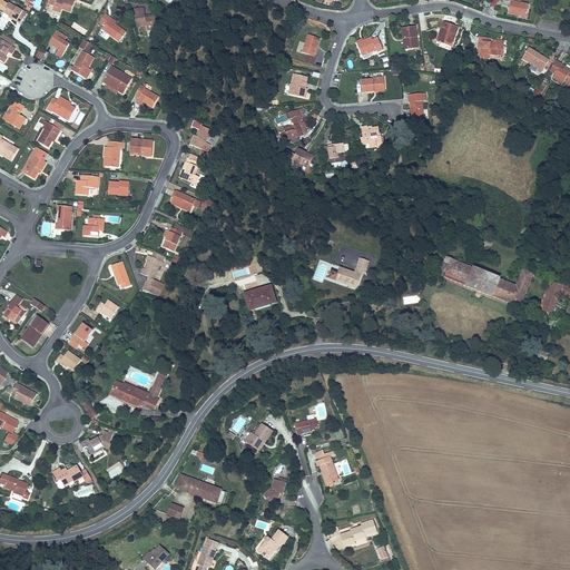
[(75,1),(70,0),(50,0),(49,3),(55,6),(57,7),(55,11),(60,12),(62,9),(70,12),(75,1)]
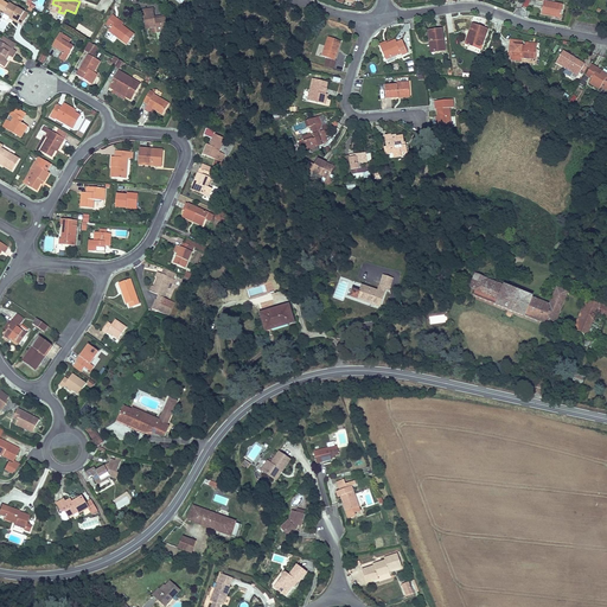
[(542,14),(551,16),(551,14),(561,16),(563,5),(544,1),(542,14)]
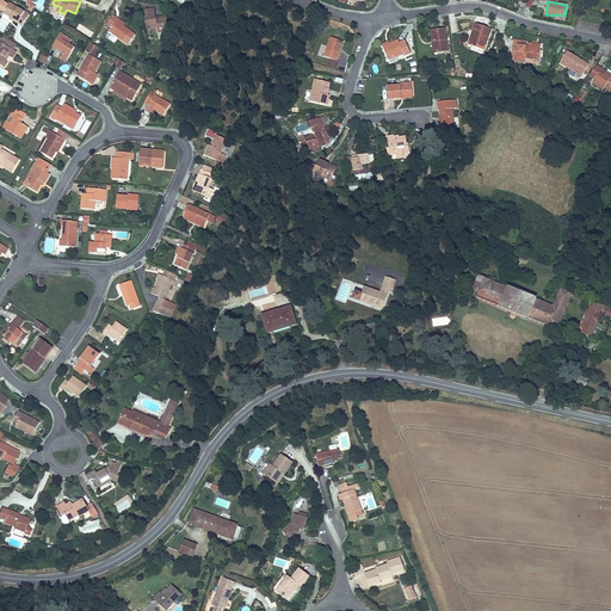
[(4,13),(11,17),(18,22),(18,24),(22,26),(28,18),(23,16),(25,12),(10,4),(4,13)]
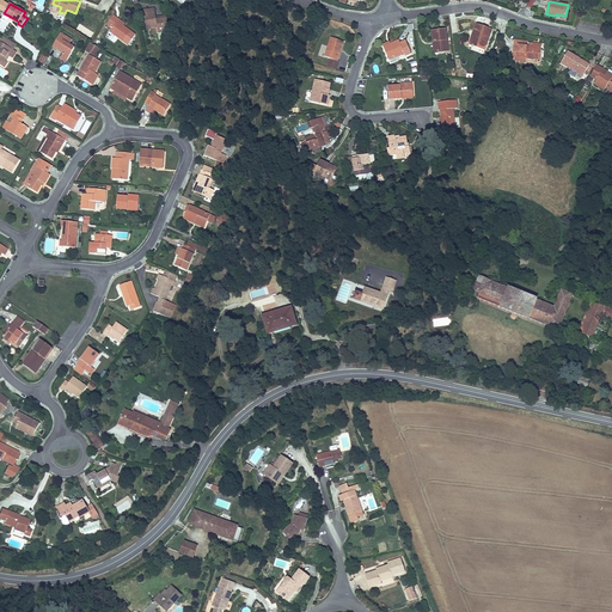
[(167,16),(161,17),(163,19),(157,20),(157,18),(154,8),(144,11),(147,30),(152,29),(153,35),(170,31),(167,16)]
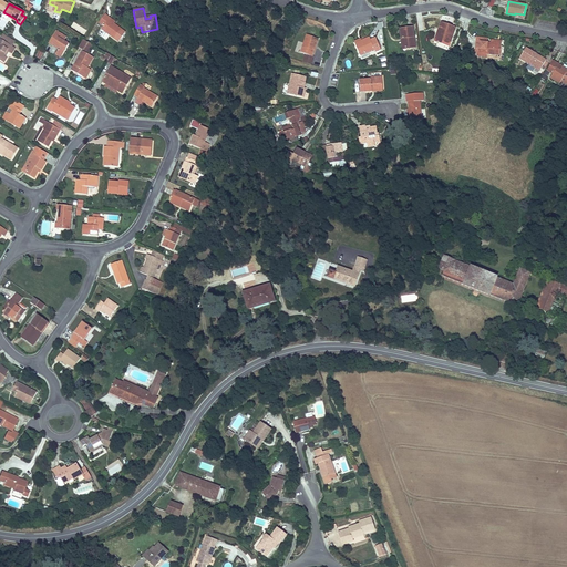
[(105,14),(104,17),(107,19),(109,20),(114,23),(115,22),(105,14)]
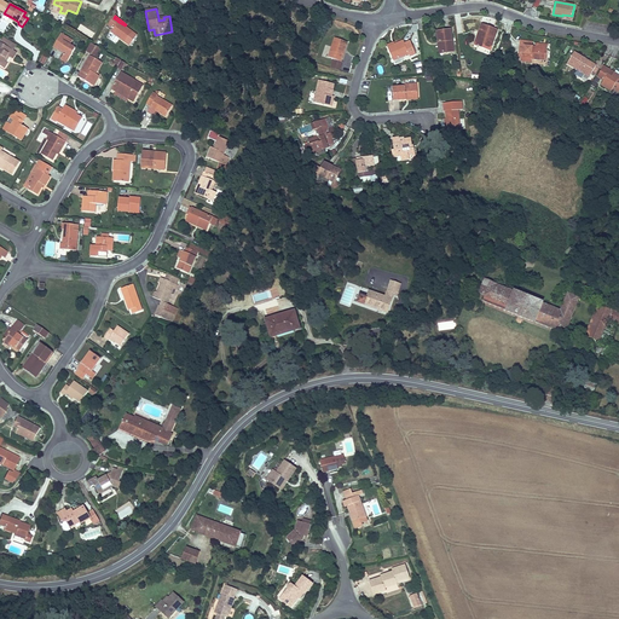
[(119,22),(115,27),(111,32),(129,46),(138,35),(125,25),(119,22)]
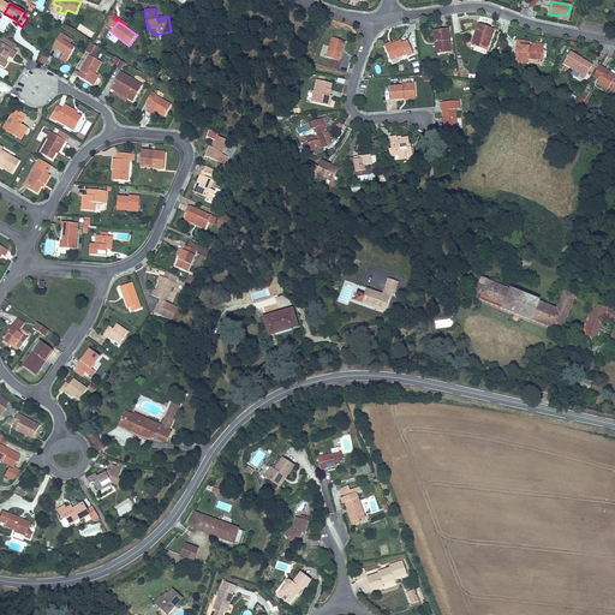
[(478,24),(476,31),(479,33),(475,46),(488,51),(495,30),(478,24)]
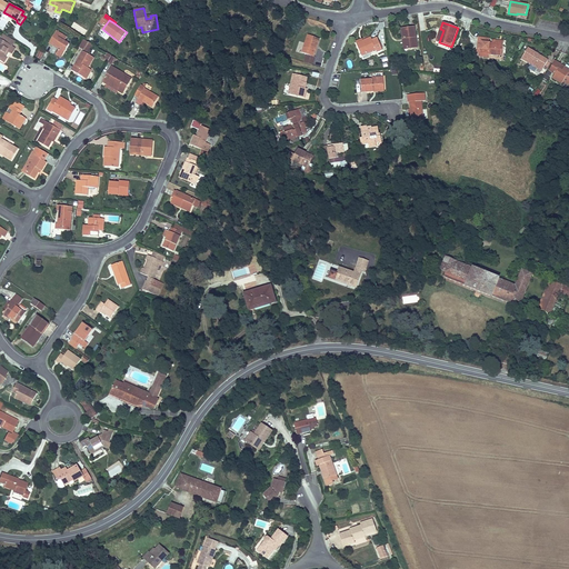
[(401,29),(403,39),(406,39),(407,49),(417,48),(415,28),(401,29)]
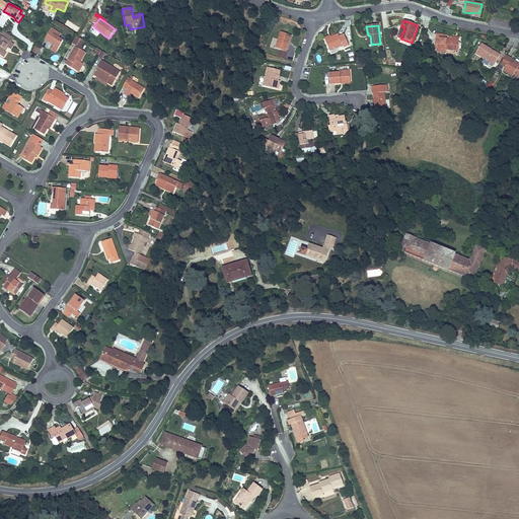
[(45,40),(49,42),(50,41),(55,44),(54,45),(52,49),(57,52),(64,40),(60,36),(62,33),(52,27),(45,40)]
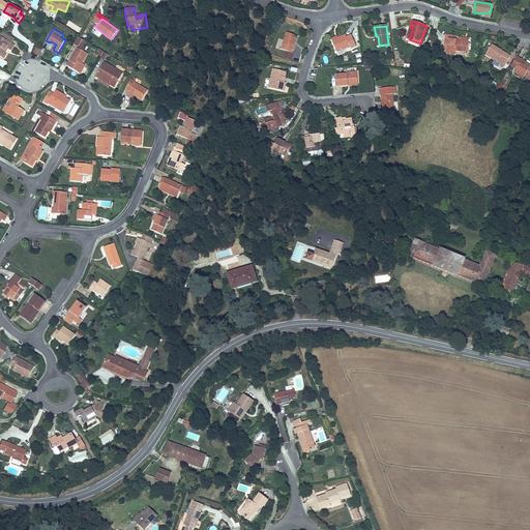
[(6,48),(7,49),(10,50),(15,45),(11,42),(15,38),(3,32),(0,36),(0,35),(0,56),(2,58),(5,53),(4,52),(6,48)]
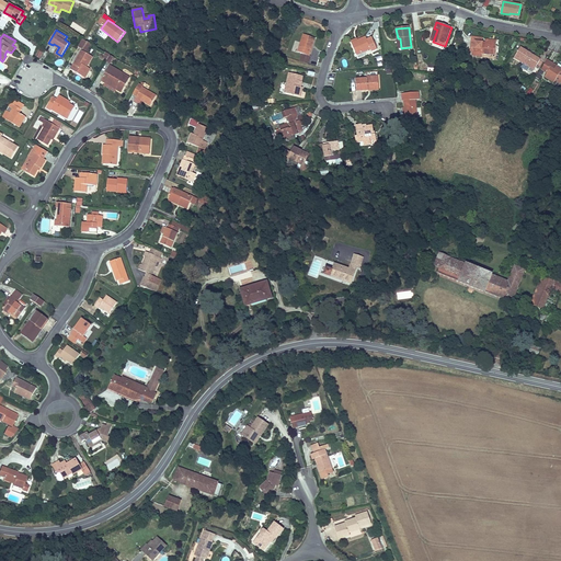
[(298,52),(302,54),(304,54),(301,61),(308,64),(310,56),(309,56),(315,38),(304,34),(298,52)]
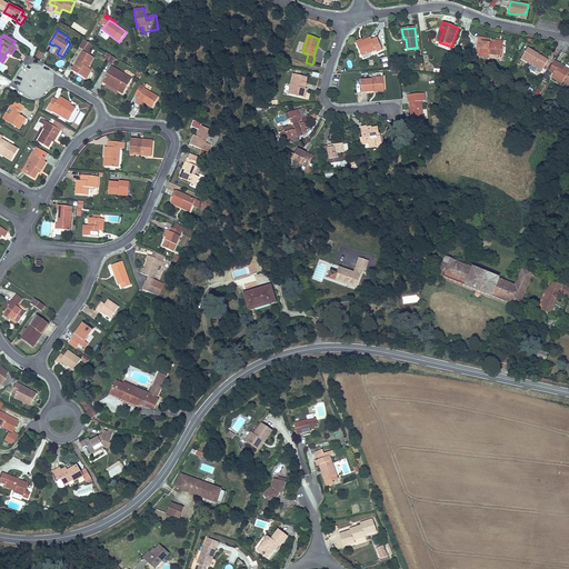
[(371,38),(363,41),(357,43),(361,56),(376,49),(377,52),(382,50),(378,38),(372,40),(371,38)]
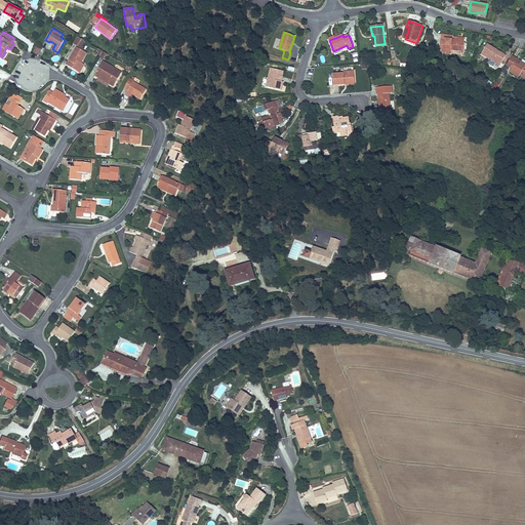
[(73,44),(78,46),(79,44),(83,46),(85,42),(77,37),(73,44)]
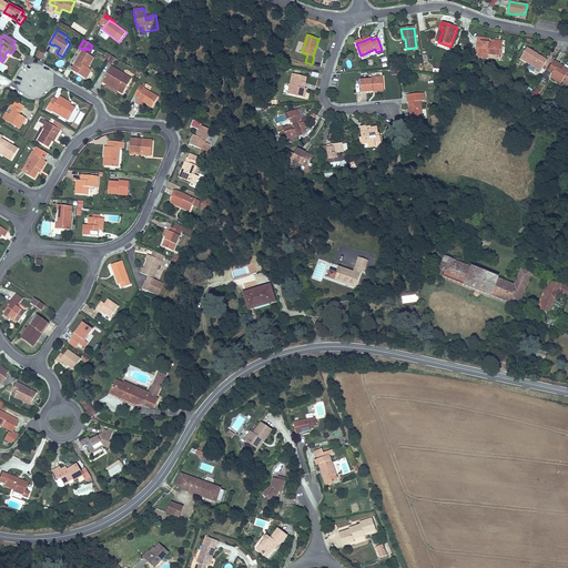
[(503,43),(494,43),(488,42),(488,43),(477,42),(476,53),(478,54),(483,54),(483,57),(487,57),(487,54),(500,56),(503,43)]
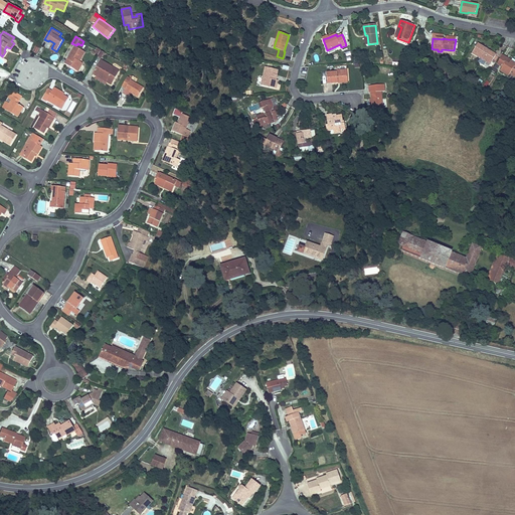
[(496,54),(478,43),(472,52),(491,63),(496,54)]
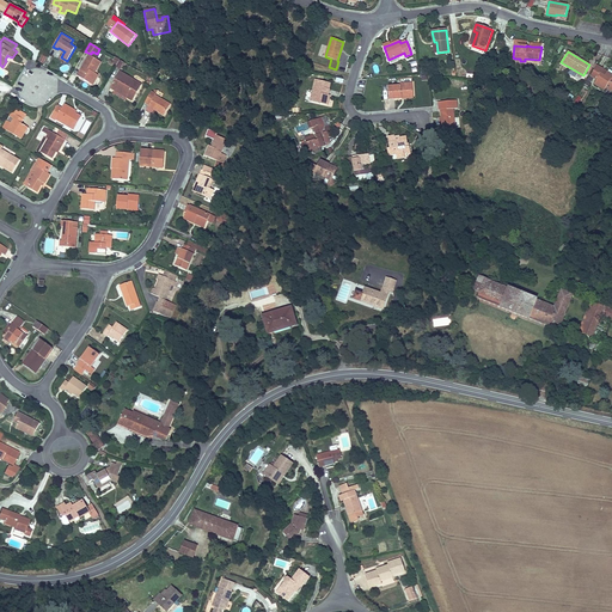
[(90,81),(93,74),(95,73),(93,72),(99,61),(90,55),(78,75),(89,83),(90,81)]
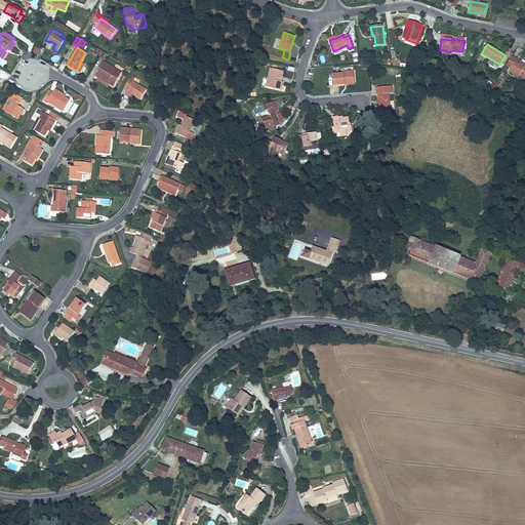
[(30,61),(32,54),(25,51),(22,57),(30,61)]
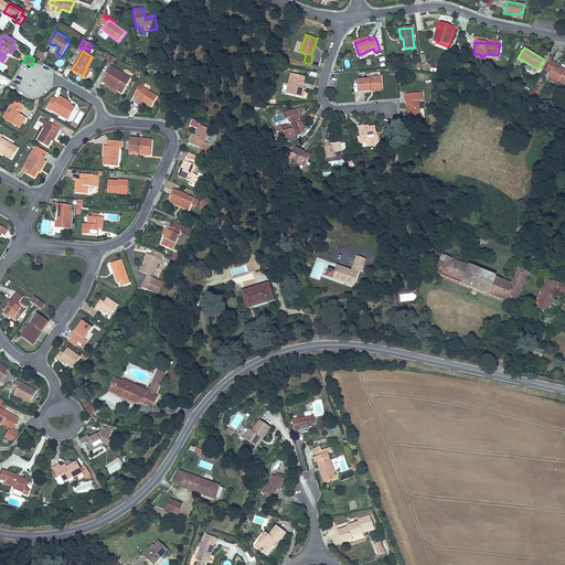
[(545,71),(551,74),(554,68),(553,67),(555,63),(552,61),(545,71)]
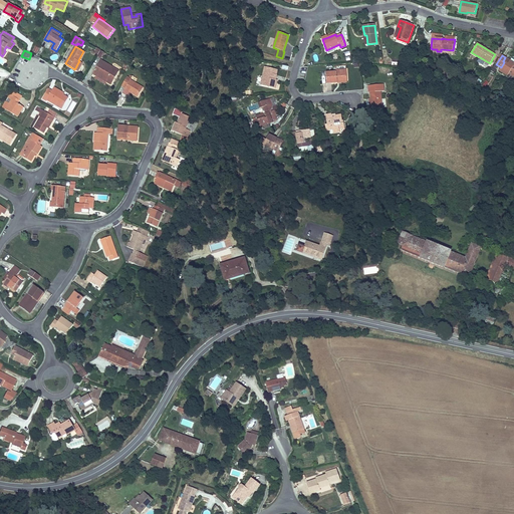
[(513,62),(505,57),(503,61),(504,62),(501,67),(499,70),(508,75),(512,68),(513,69),(513,62)]
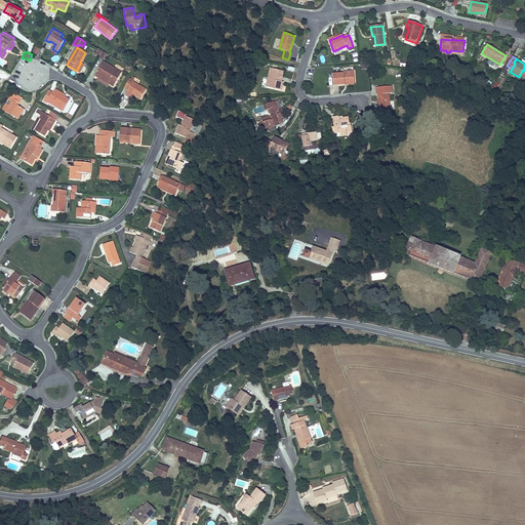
[(114,70),(115,69),(104,63),(101,69),(99,68),(94,76),(99,78),(102,75),(103,76),(102,77),(110,81),(109,83),(114,86),(121,74),(114,70)]
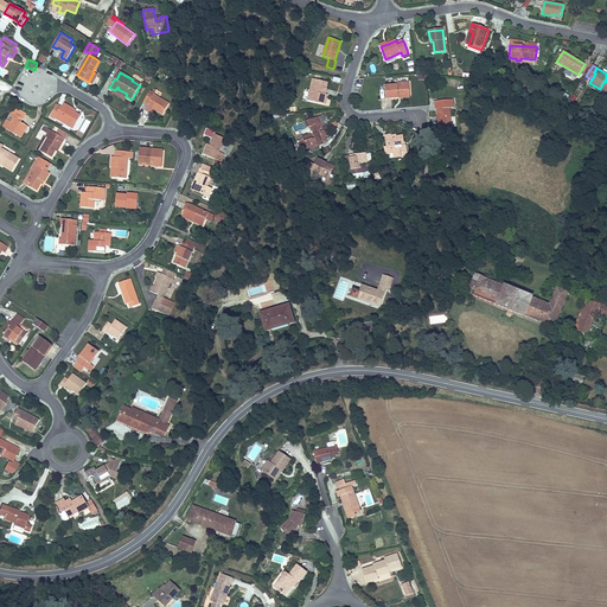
[(321,87),(323,82),(313,80),(308,101),(325,104),(326,97),(325,97),(326,94),(327,88),(321,87)]
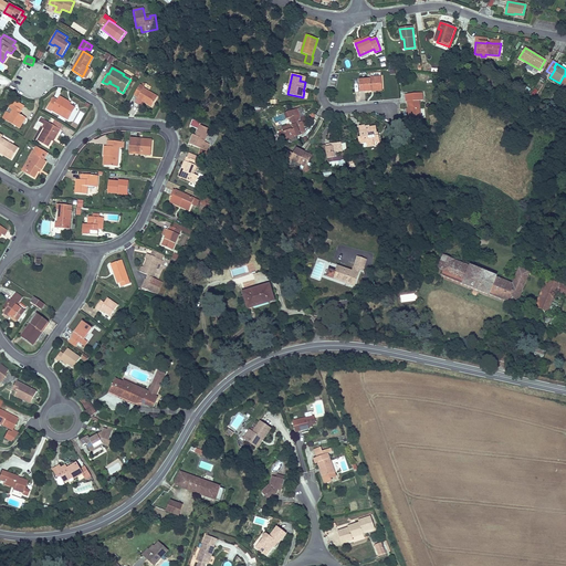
[(360,92),(371,91),(371,88),(383,87),(381,76),(370,77),(370,79),(359,80),(360,92)]
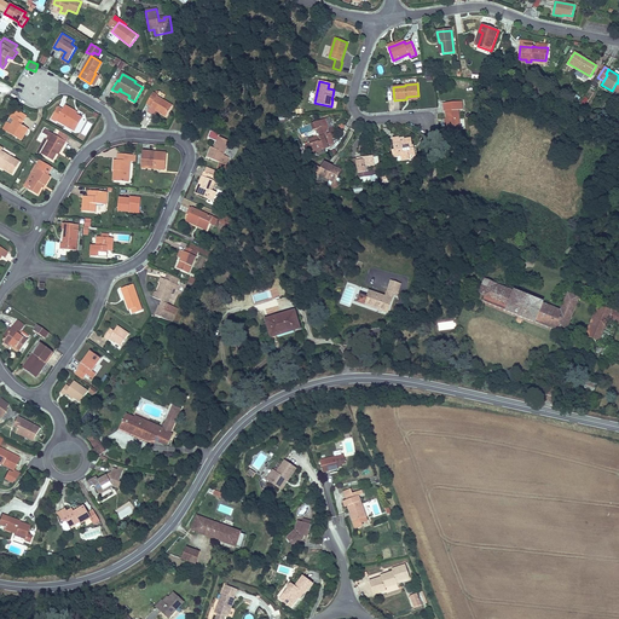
[(117,92),(128,98),(129,96),(120,91),(121,90),(120,88),(117,92)]
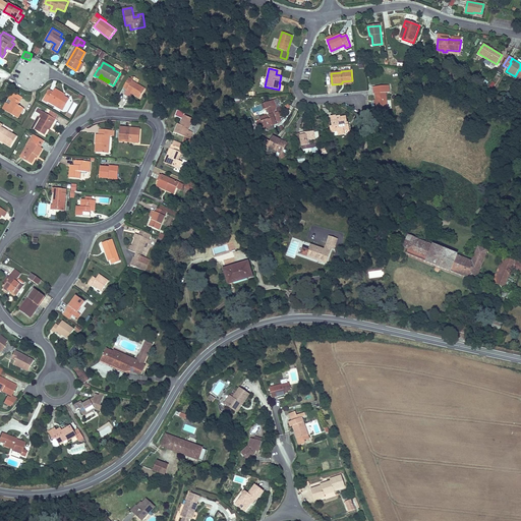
[(132,81),(132,80),(130,79),(129,78),(123,88),(127,90),(126,91),(132,94),(139,98),(145,90),(132,81)]
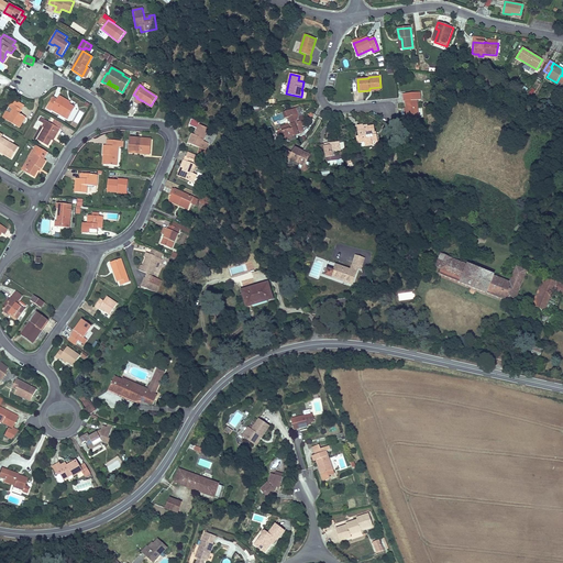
[(405,101),(406,108),(407,114),(405,114),(406,120),(419,119),(417,100),(421,100),(420,92),(404,94),(404,101),(405,101)]
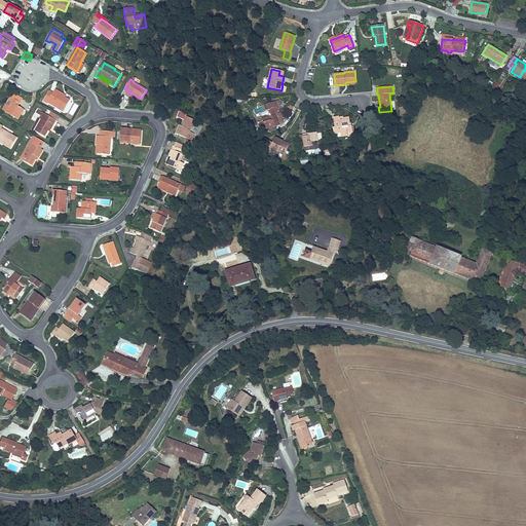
[(70,101),(65,98),(63,96),(63,95),(55,89),(53,94),(52,96),(48,92),(43,101),(47,104),(48,103),(64,111),(70,101)]
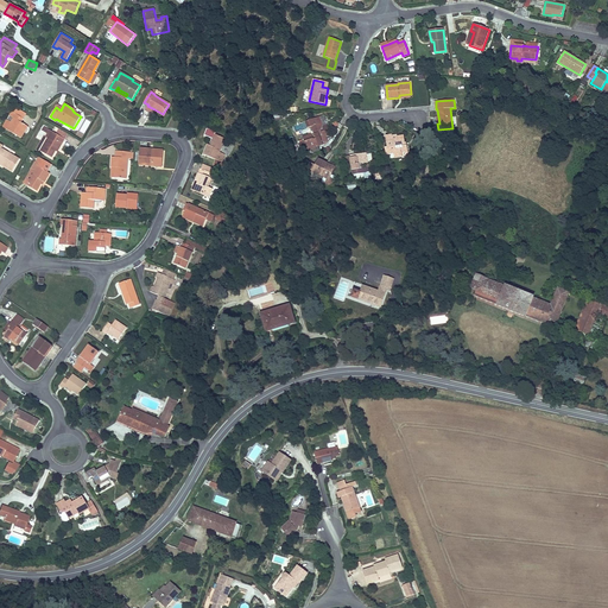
[(16,108),(13,113),(21,118),(24,119),(26,114),(16,108)]
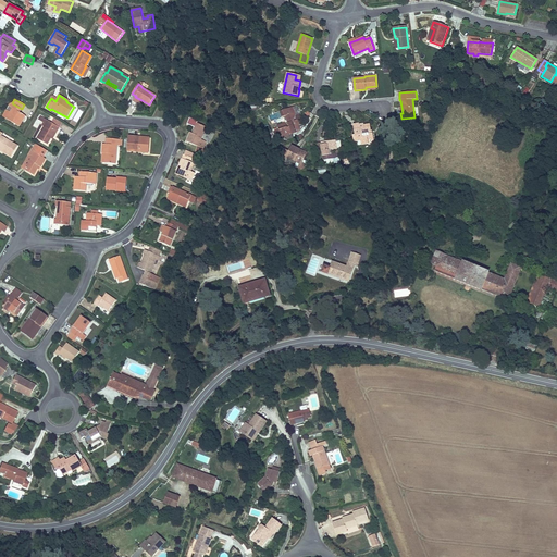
[(25,115),(20,112),(17,111),(20,108),(12,103),(11,102),(9,107),(10,107),(12,109),(10,112),(8,110),(7,110),(2,116),(20,126),(22,122),(21,122),(25,115)]
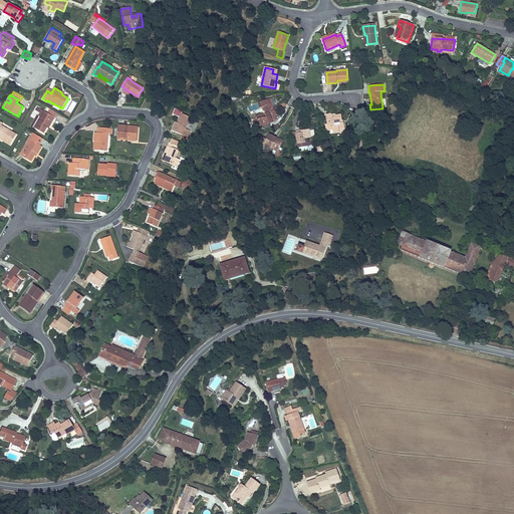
[(265,116),(257,119),(259,125),(267,123),(267,124),(274,121),(277,118),(275,115),(279,114),(276,105),(273,106),(272,107),(271,105),(272,105),(270,98),(258,102),(260,108),(263,107),(266,113),(267,117),(265,117),(265,116)]
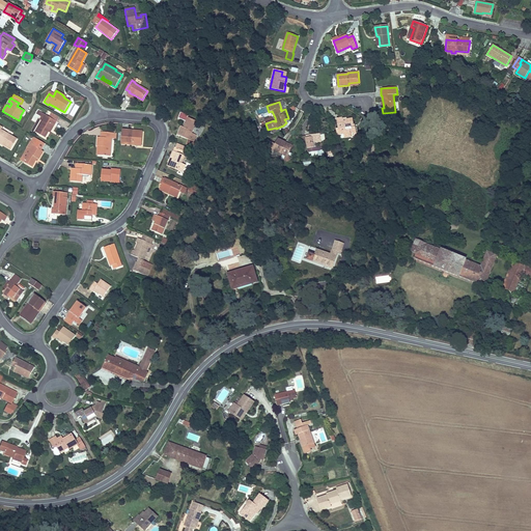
[(49,117),(42,113),(39,116),(42,117),(40,119),(43,120),(46,122),(49,117)]
